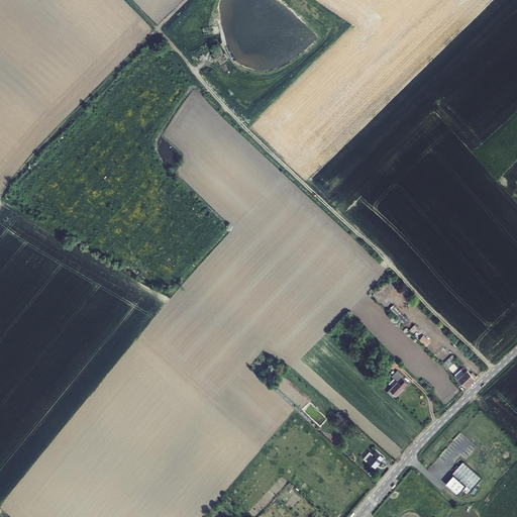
[(412,332),(418,326),(415,323),(409,329),(412,332)]
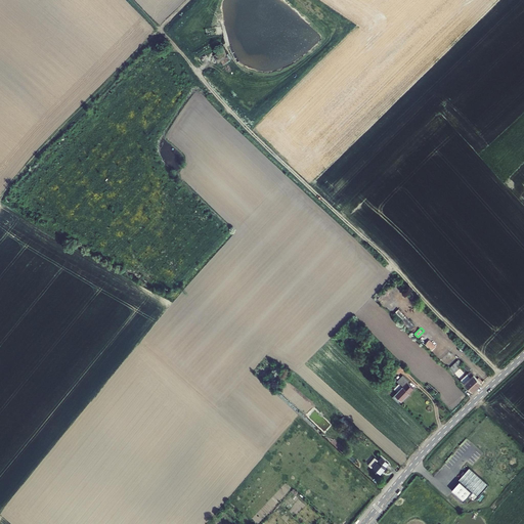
[(431,350),(436,345),(430,339),(425,344),(431,350)]
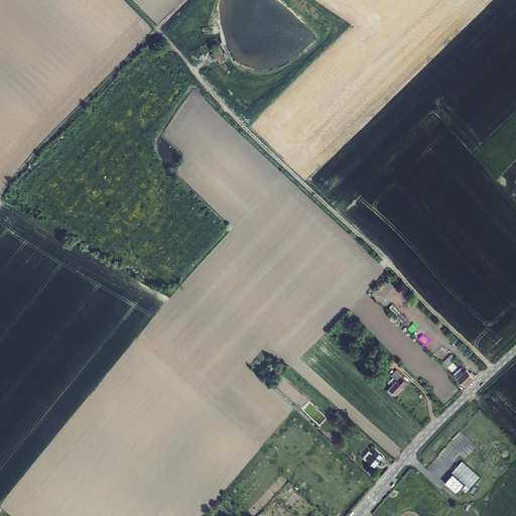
[(440,364),(445,369),(453,363),(450,361),(454,357),(450,354),(440,364)]
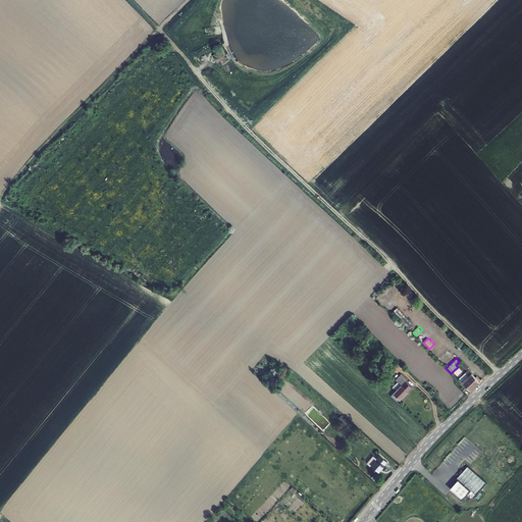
[(468,370),(459,379),(470,390),(479,382),(468,370)]
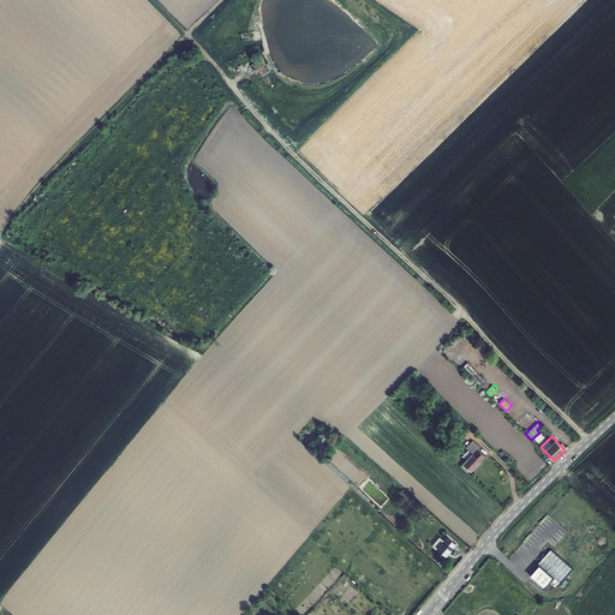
[(460,466),(469,475),(485,458),(477,449),(479,448),(472,441),(465,448),(470,453),(461,460),(465,463),(460,466)]
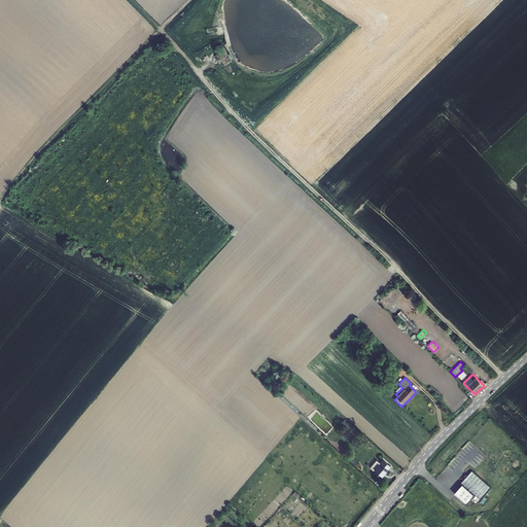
[(374,471),(381,478),(390,467),(383,460),(374,471)]
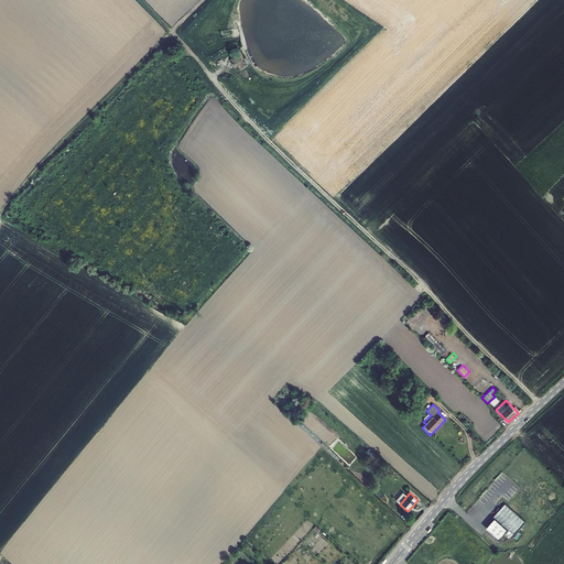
[(496,518),(486,529),(499,541),(506,533),(511,539),(525,522),(506,503),(494,517),(496,518)]
